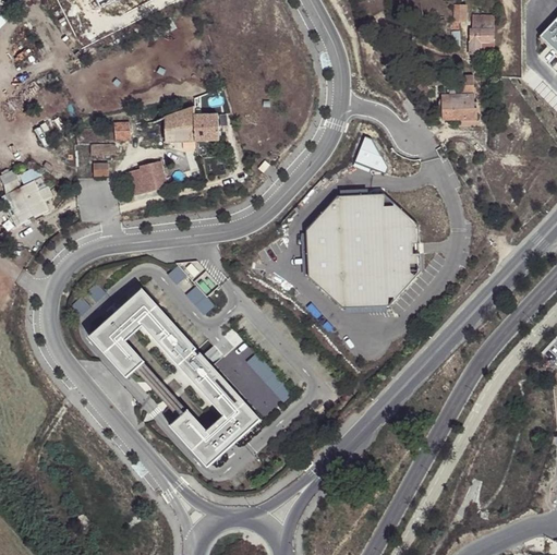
[(465,2),(453,2),(452,26),(458,26),(458,17),(465,17),(465,2)]
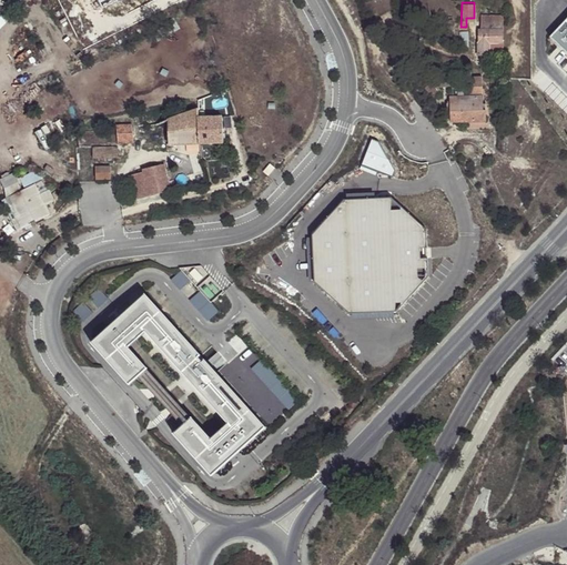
[(503,12),(482,12),(481,28),(478,28),(478,52),(504,52),(503,12)]
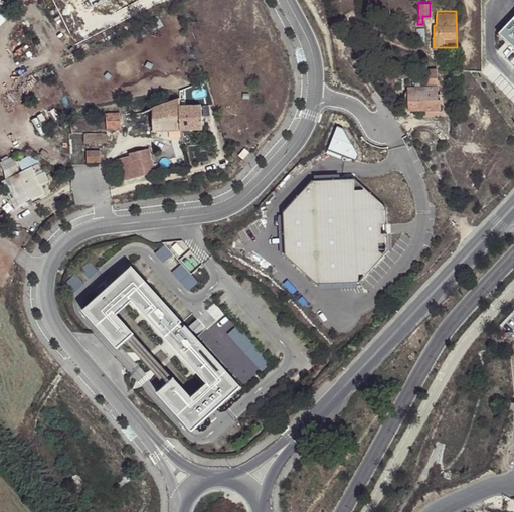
[(513,13),(497,32),(513,47),(513,13)]
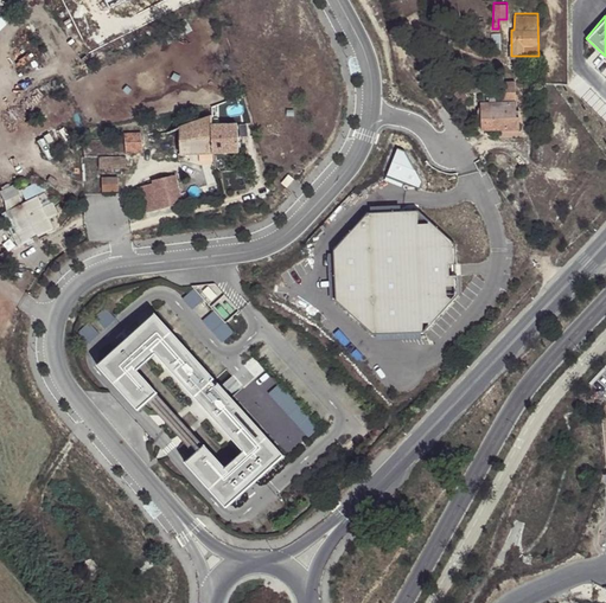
[(499,31),(490,31),(490,47),(497,47),(501,47),(499,31)]
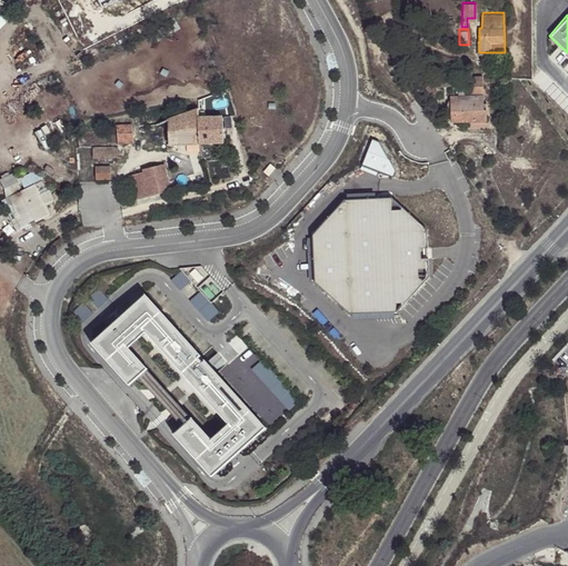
[(460,68),(460,77),(472,77),(472,67),(460,68)]
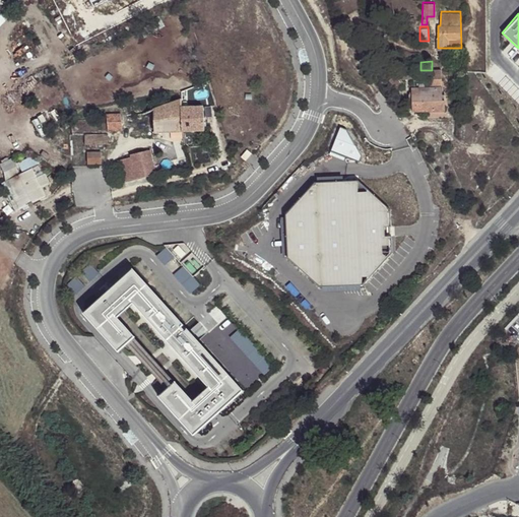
[(443,70),(432,70),(433,87),(443,87),(443,70)]
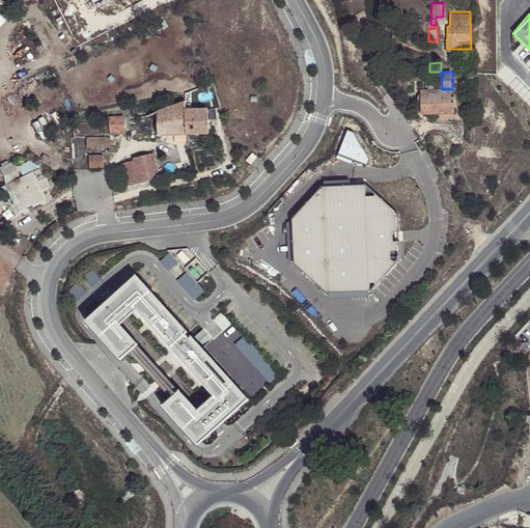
[(418,73),(417,73),(408,80),(412,86),(423,78),(418,73)]
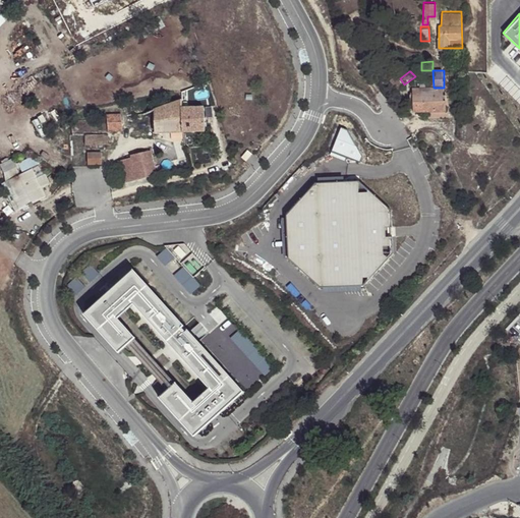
[(394,92),(404,84),(400,78),(395,73),(388,79),(394,92)]
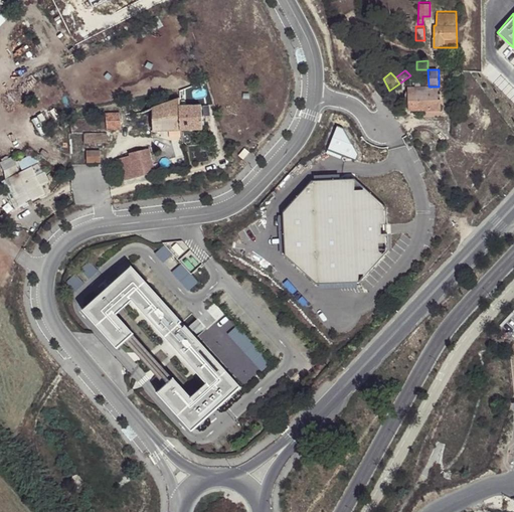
[(439,87),(429,87),(420,88),(421,110),(442,110),(442,99),(439,100),(439,87)]
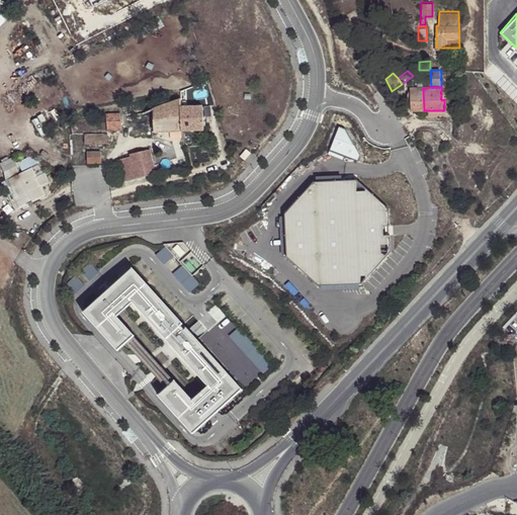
[(424,110),(423,88),(417,88),(412,88),(412,111),(424,110)]
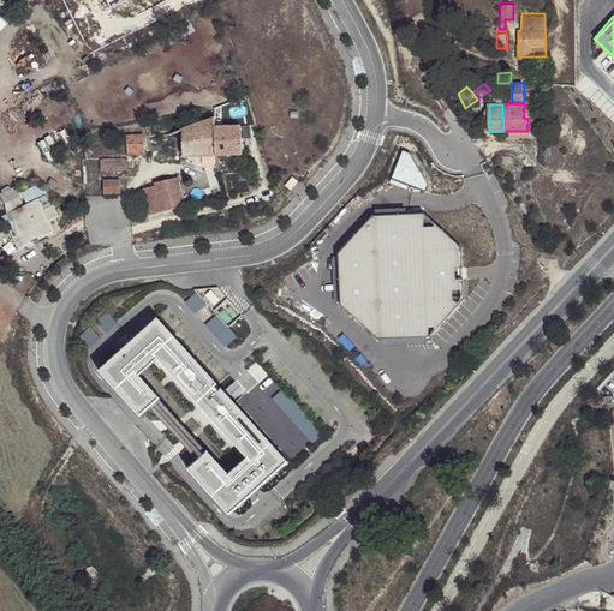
[(179,127),(182,157),(214,155),(212,127),(214,127),(212,117),(179,127)]
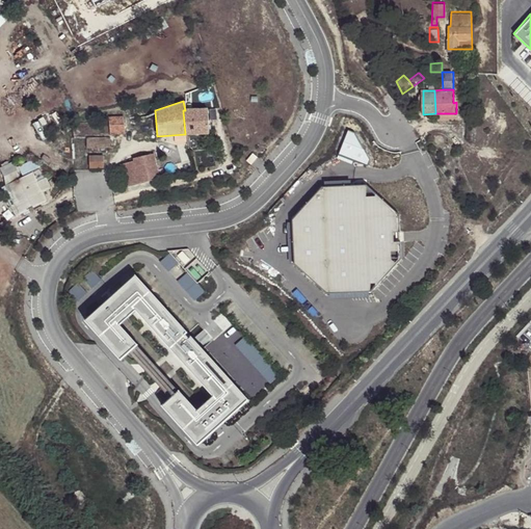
[(183,110),(185,134),(208,133),(206,108),(185,110),(183,110)]
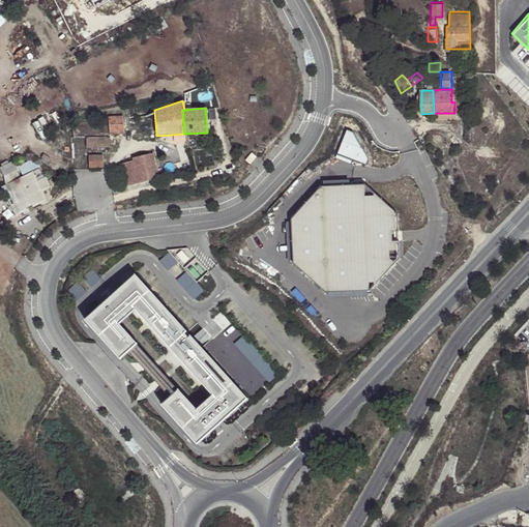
[(123,129),(122,112),(107,113),(108,130),(123,129)]
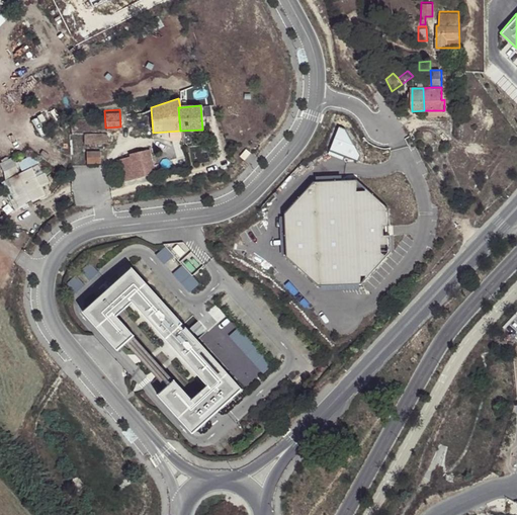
[(31,117),(41,135),(48,131),(36,114),(31,117)]
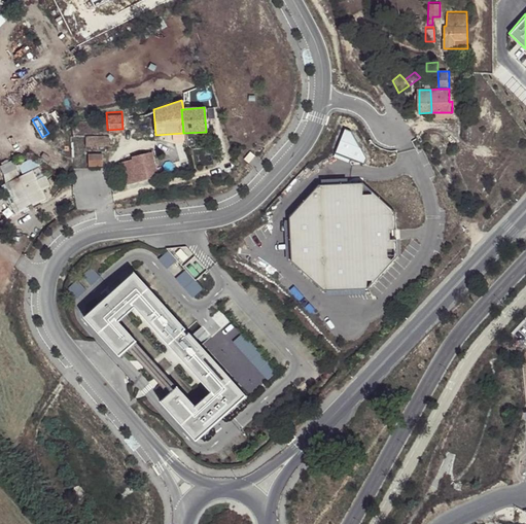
[(345,127),(336,151),(363,163),(366,155),(351,130),(345,127)]
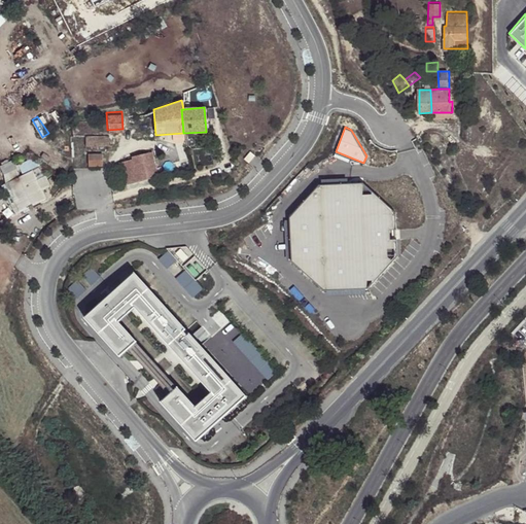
[(106,137),(83,136),(83,146),(106,147),(106,137)]
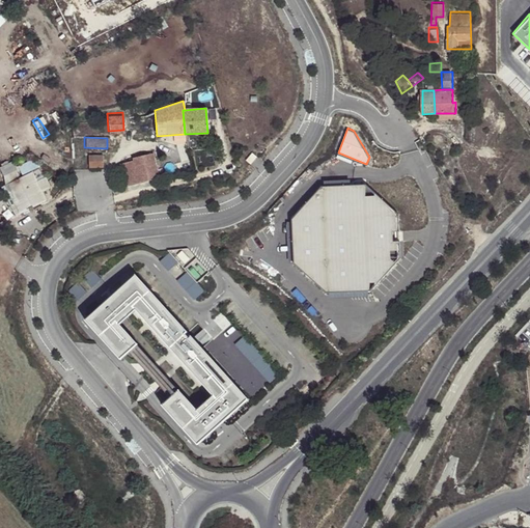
[(124,188),(159,177),(151,153),(132,158),(132,162),(118,165),(124,188)]
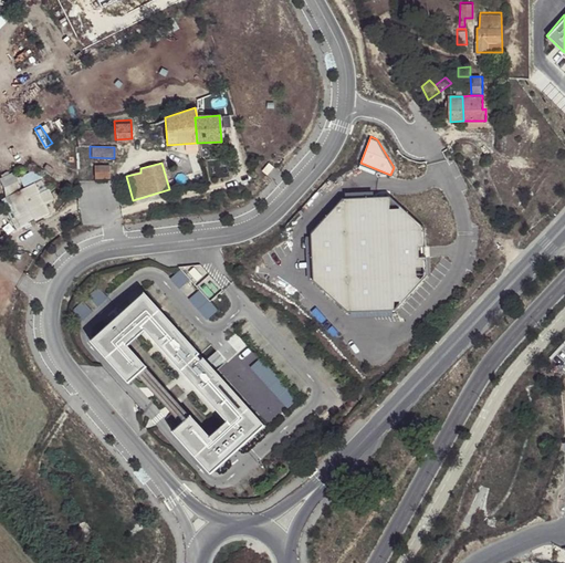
[(107,166),(93,167),(93,179),(107,178),(107,166)]
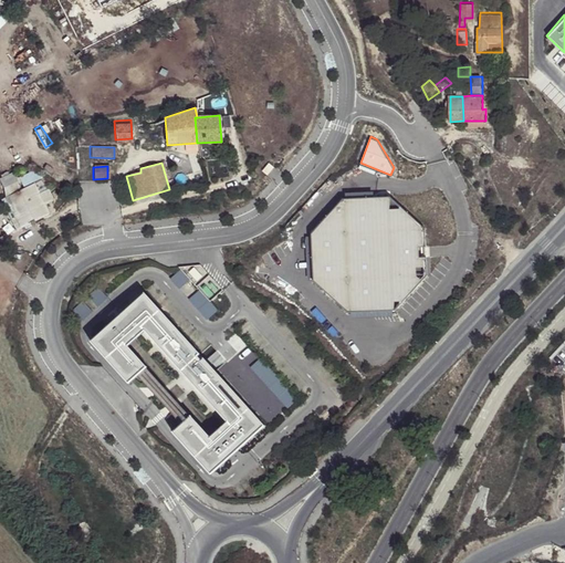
[(12,168),(0,175),(0,177),(8,194),(18,214),(14,216),(11,218),(16,228),(48,211),(43,202),(52,197),(46,186),(43,188),(38,190),(32,180),(20,187),(19,185),(23,183),(21,177),(18,178),(12,168)]
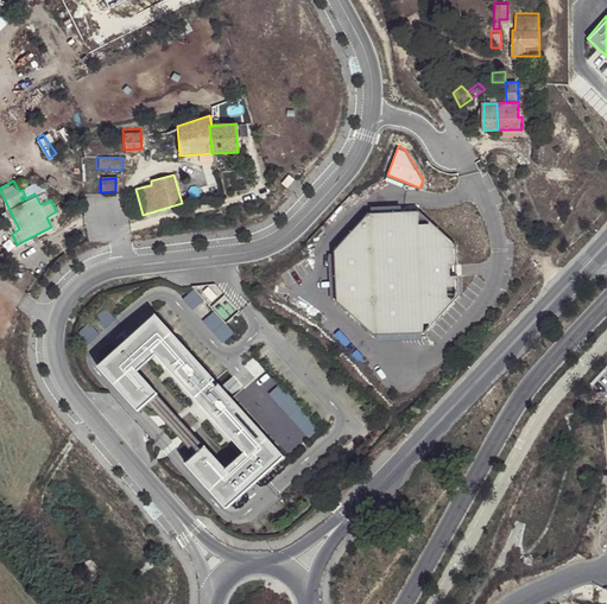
[(46,202),(42,191),(35,194),(40,204),(46,202)]
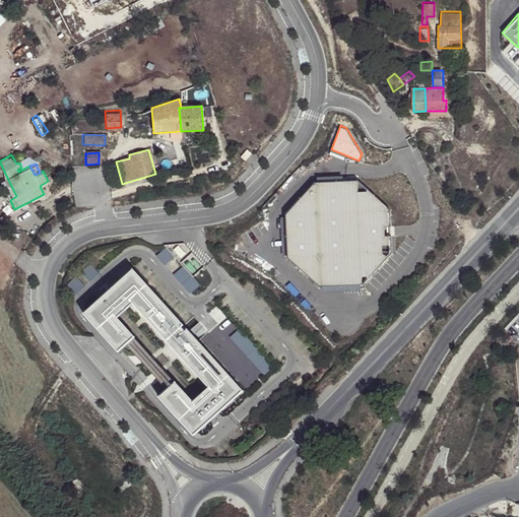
[(16,196),(7,178),(4,179),(13,198),(16,196)]
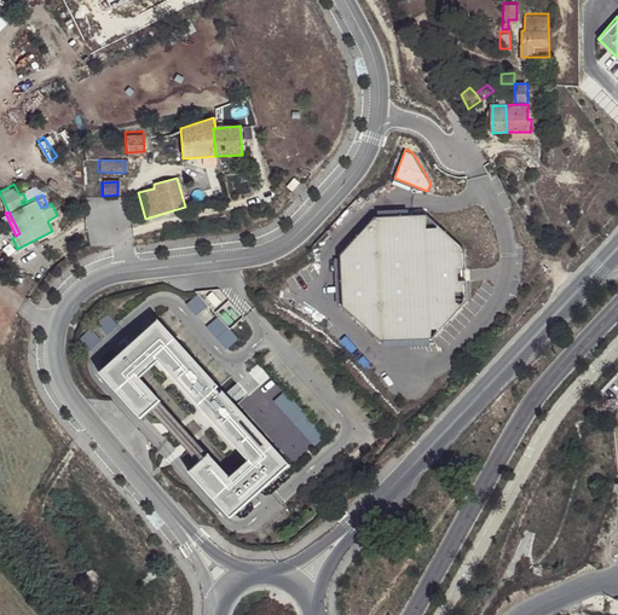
[(427,213),(374,215),(341,253),(342,305),(381,338),(434,336),(467,299),(466,247),(427,213)]
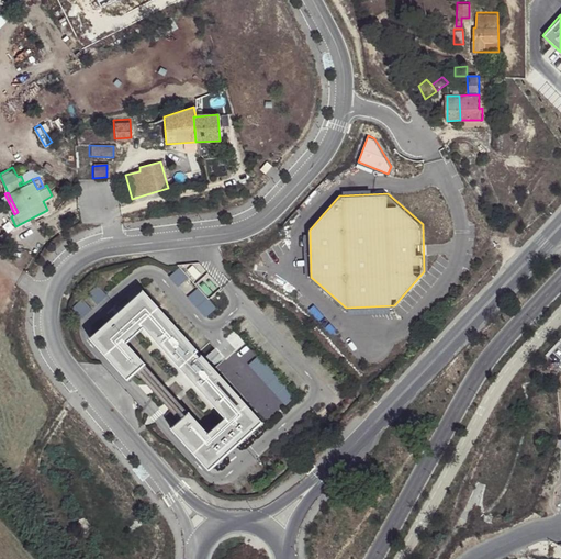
[(142,290),(89,338),(127,380),(144,364),(126,344),(142,328),(224,417),(206,433),(189,413),(171,429),(210,470),(261,422),(142,290)]
